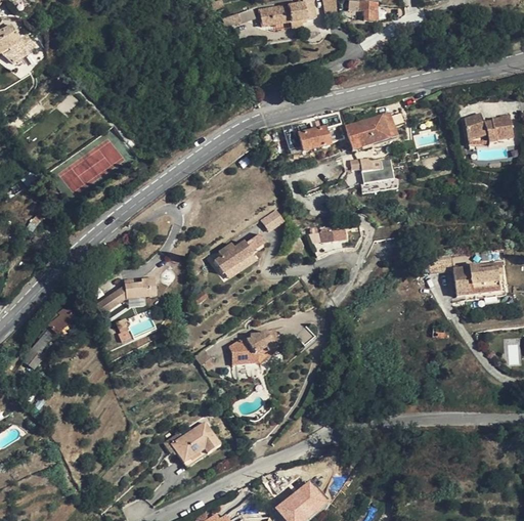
[(305,0),(305,1),(300,2),(259,9),(261,25),(290,20),(300,19),(315,16),(312,0),(305,0)]
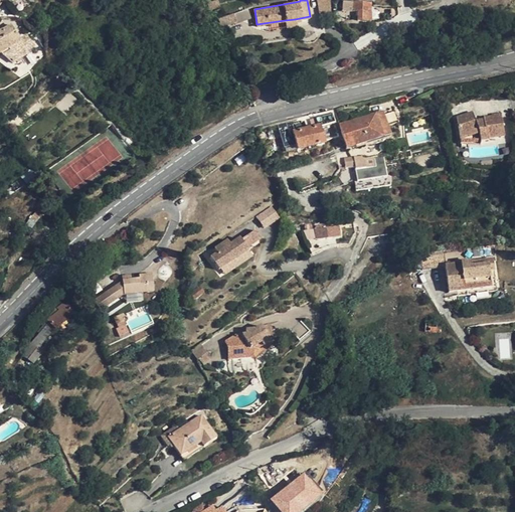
[(330,0),(317,0),(320,14),(331,13),(330,0)]
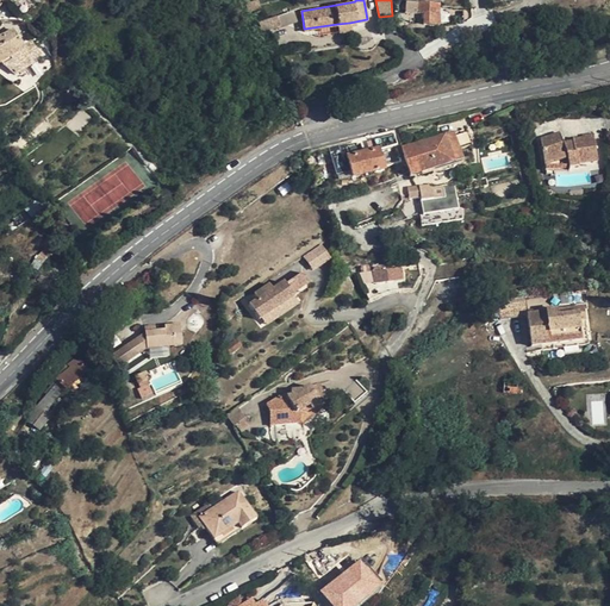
[(439,23),(440,1),(410,1),(410,7),(423,8),(422,23),(439,23)]
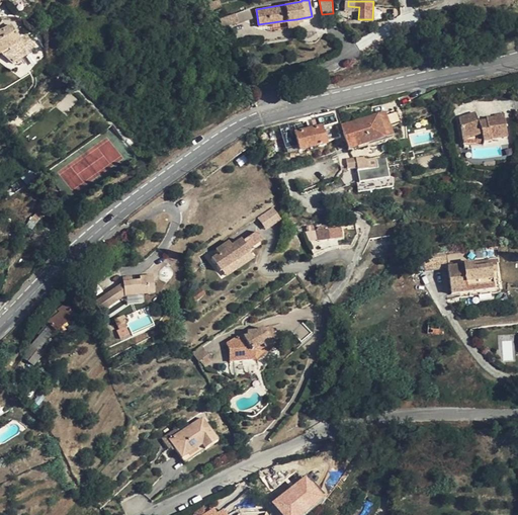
[(235,12),(221,17),(224,24),(238,20),(235,12)]
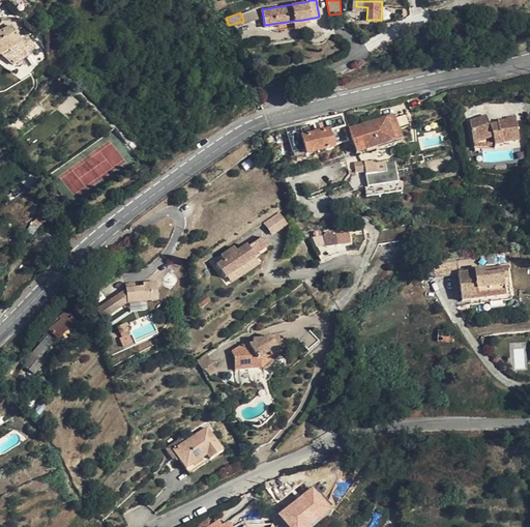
[(0,53),(1,53),(13,63),(30,53),(28,51),(35,47),(27,32),(20,36),(12,23),(0,30),(0,53)]
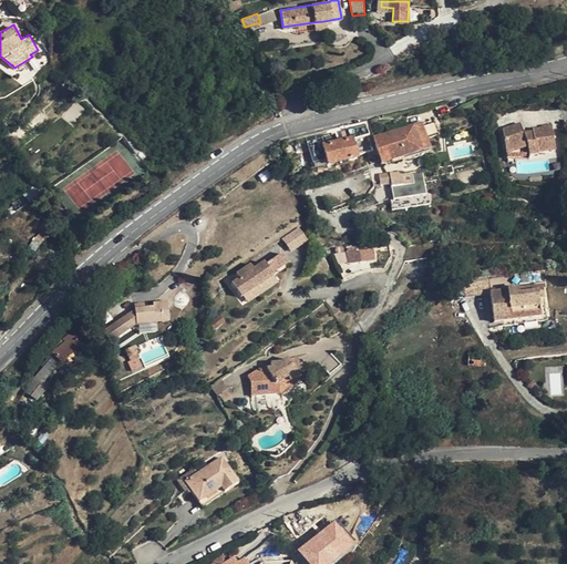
[(364,119),(346,124),(349,137),(321,144),(327,163),(357,155),(352,136),(368,132),(364,119)]
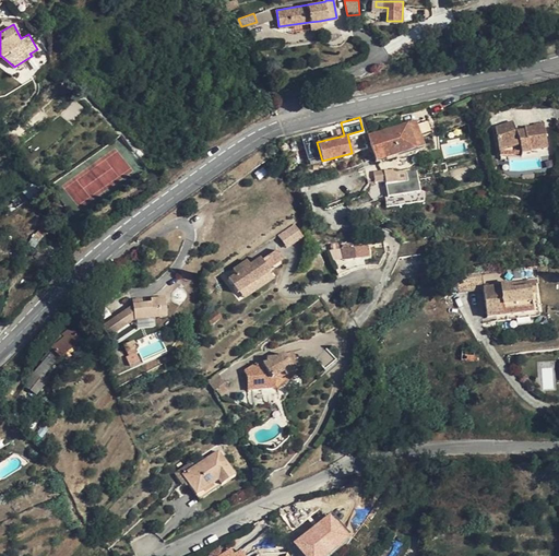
[(427,117),(368,135),(372,149),(372,150),(373,151),(375,153),(373,155),(376,160),(415,148),(416,150),(425,146),(420,133),(431,130),(427,117)]
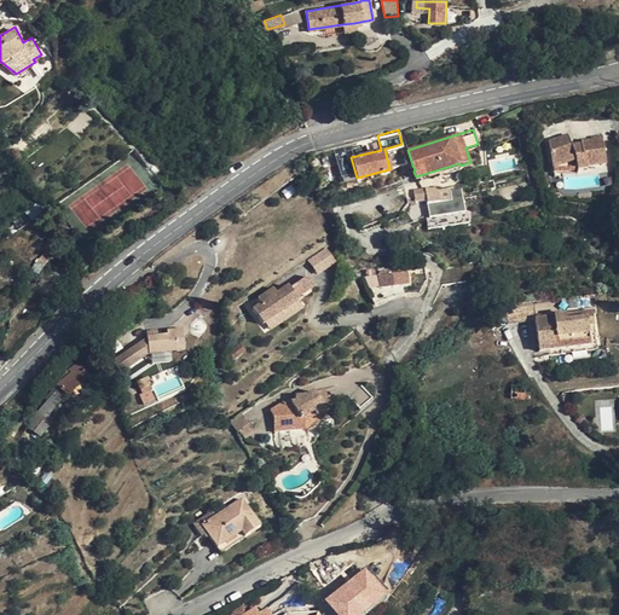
[(568,133),(548,140),(553,166),(577,157),(578,168),(586,167),(588,164),(606,162),(602,134),(591,135),(591,139),(582,140),(582,143),(571,144),(568,133)]
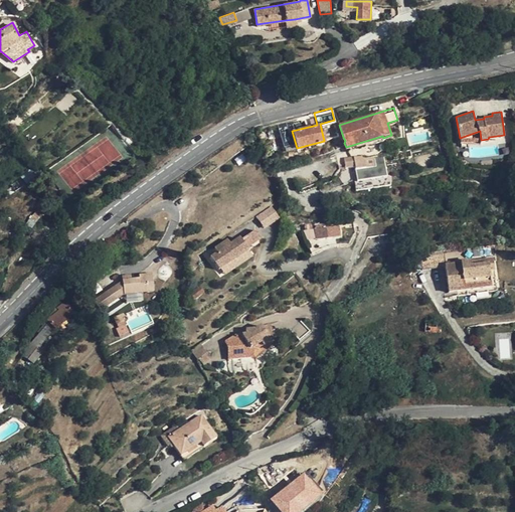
[(344,157),(345,167),(354,165),(355,167),(376,164),(374,155),(363,157),(362,155),(344,157)]
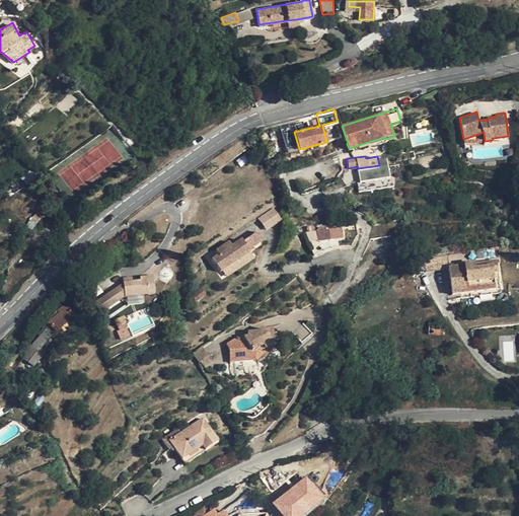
[(23,181),(32,175),(27,169),(5,186),(11,193),(24,183),(23,181)]
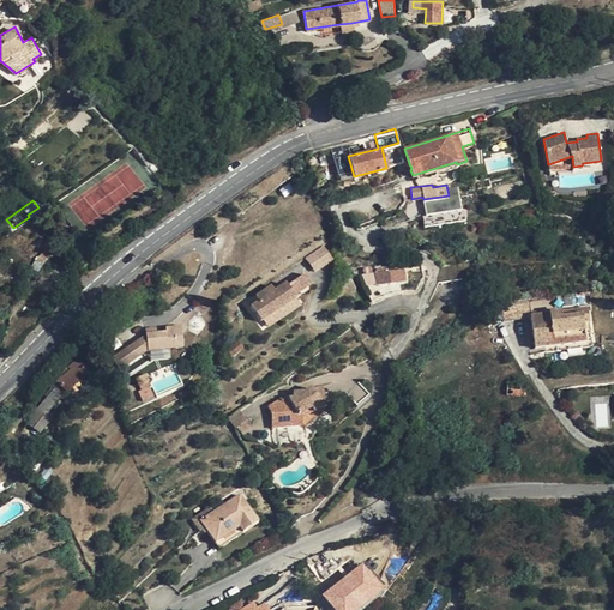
[(325,243),(307,255),(315,267),(333,255),(325,243)]
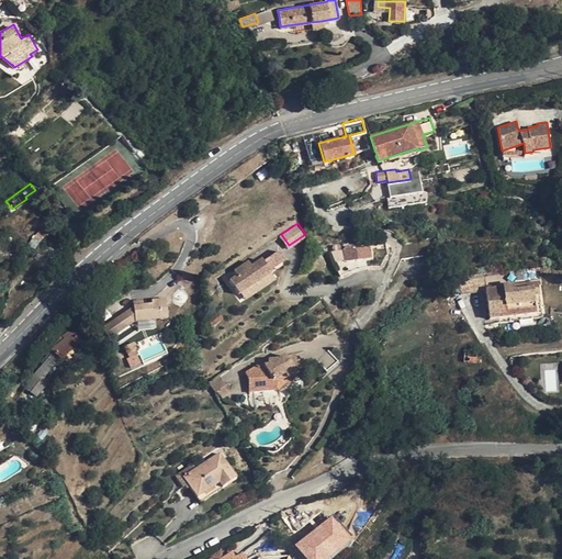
[(182,237),(179,232),(168,238),(171,245),(182,237)]
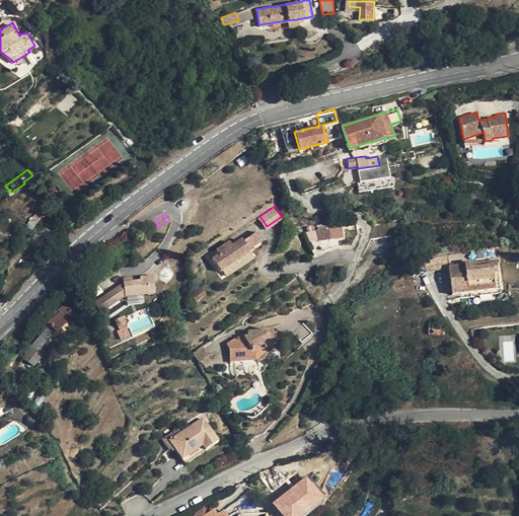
[(222,249),(214,254),(223,267),(237,256),(251,246),(249,243),(263,233),(256,225),(243,235),(241,234),(232,241),(229,237),(219,245),(222,249)]
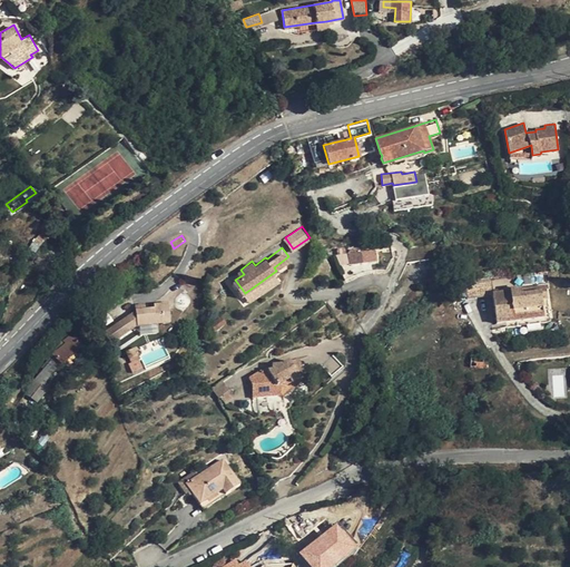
[(376,247),(336,251),(337,262),(377,258),(376,247)]
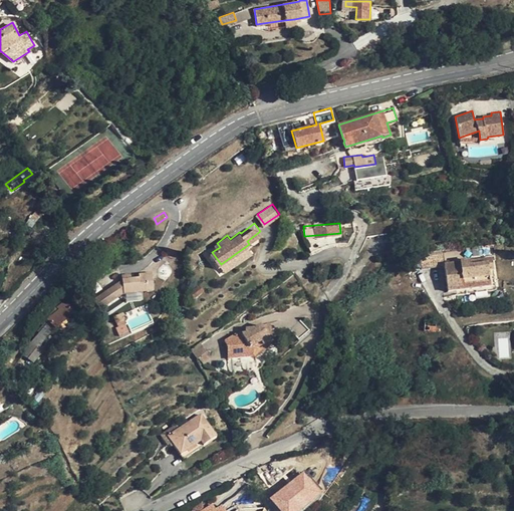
[(249,244),(235,254),(239,259),(252,249),(249,244)]
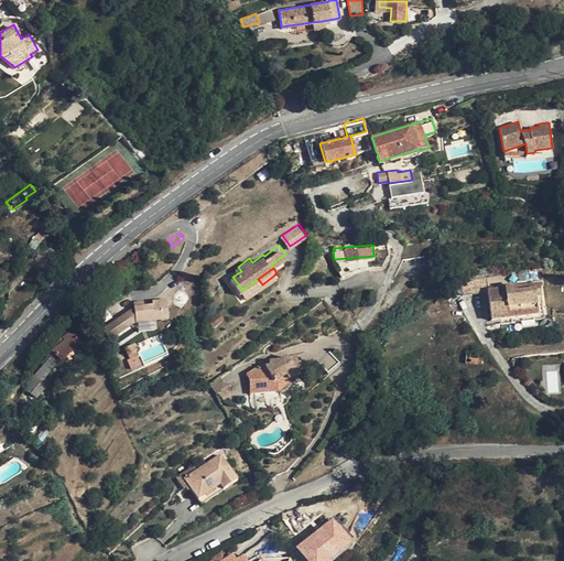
[(258,279),(242,290),(246,295),(262,284),(258,279)]
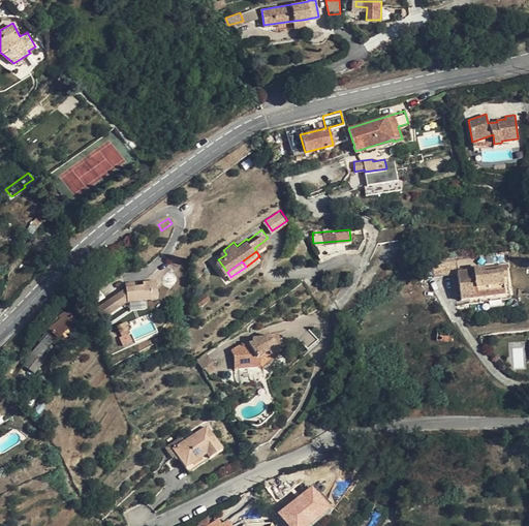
[(507,276),(506,264),(458,270),(461,299),(503,292),(502,277),(507,276)]
